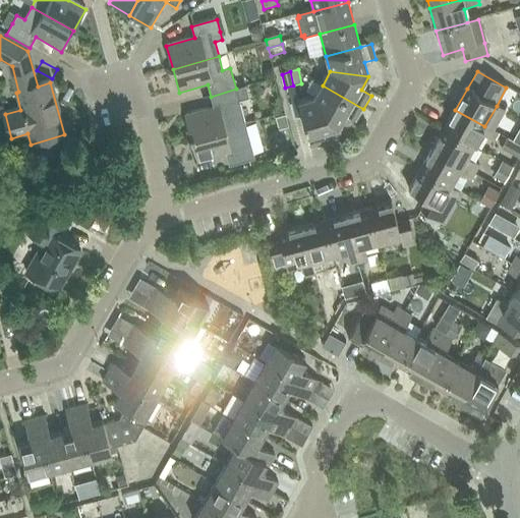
[(355,122),(363,109),(323,85),(314,99),(338,129),(345,117),(355,122)]
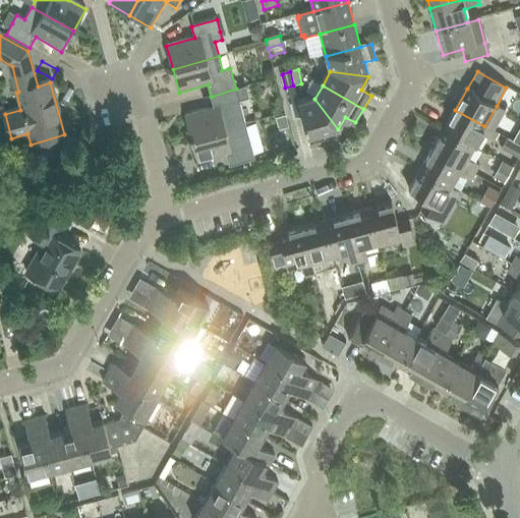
[(191,138),(245,124),(239,101),(249,99),(246,87),(236,89),(211,97),(214,108),(185,116),(191,138)]
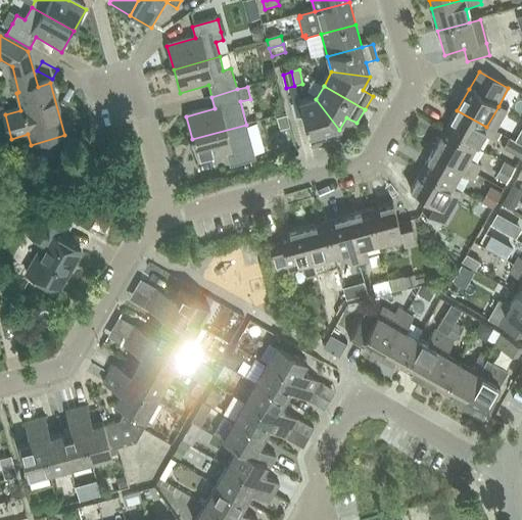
[(325,134),(339,130),(316,99),(300,103),(313,149),(328,145),(325,134)]
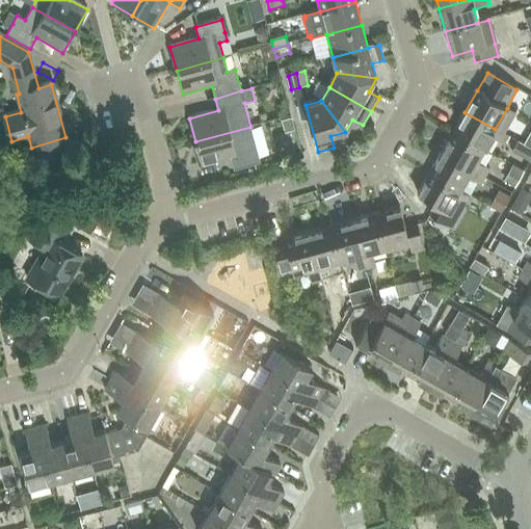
[(508,137),(495,129),(465,112),(453,133),(483,150),(490,137),(504,144),(508,137)]
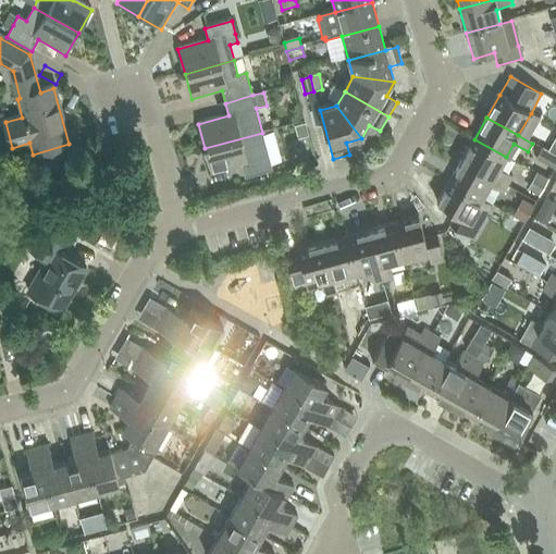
[(273,171),(270,157),(262,133),(205,148),(212,173),(242,165),(246,177),(273,171)]
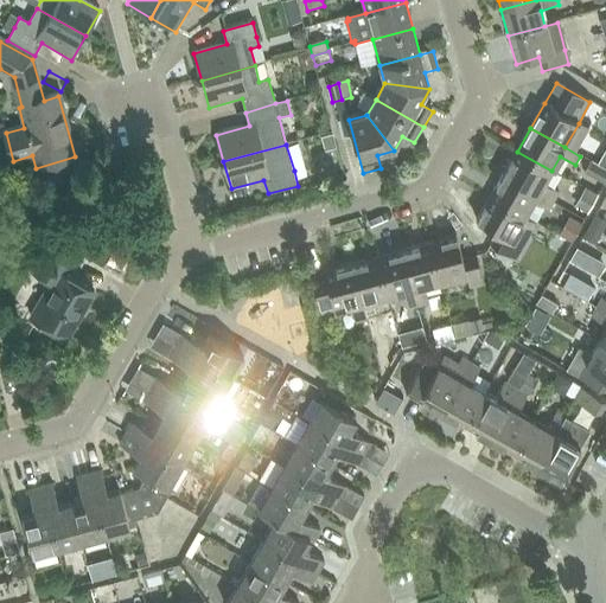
[(543,185),(552,171),(517,152),(504,174),(553,203),(559,193),(543,185)]
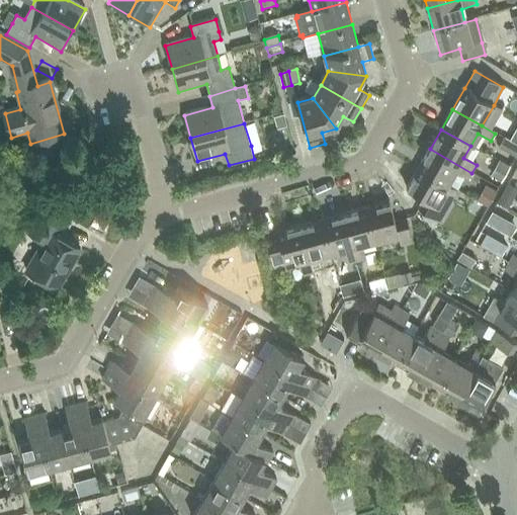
[(467,181),(471,173),(430,149),(418,169),(447,186),(454,174),(467,181)]
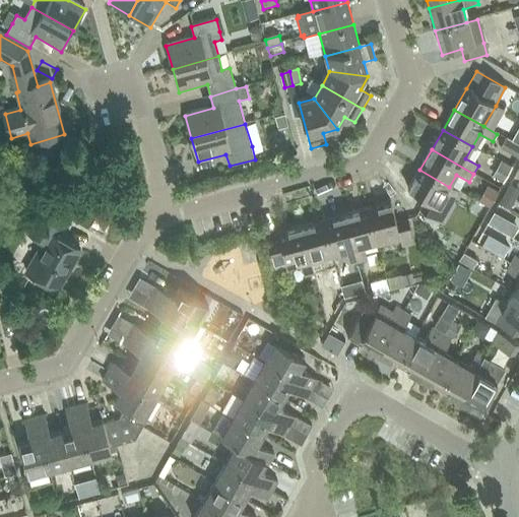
[(449,187),(419,170),(408,190),(426,201),(419,211),(441,224),(459,193),(449,187)]
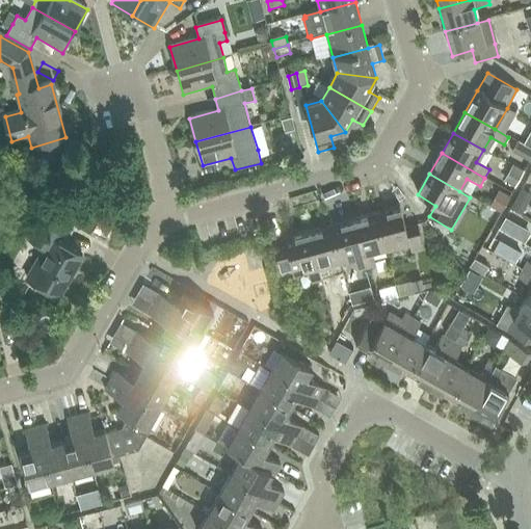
[(500,220),(505,208),(493,203),(487,215),(500,220)]
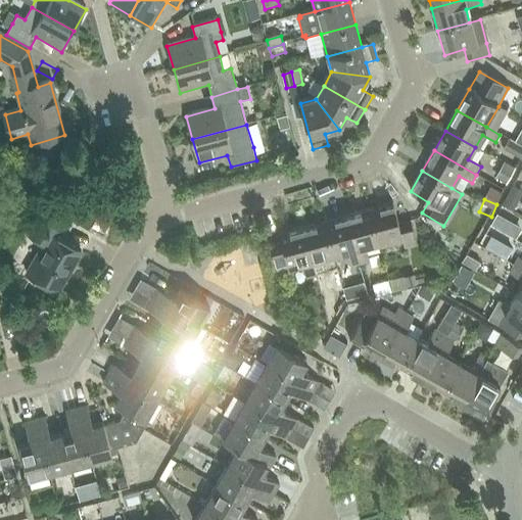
[(371,209),(380,243),(402,238),(406,247),(418,244),(411,222),(399,224),(393,203),(371,209)]
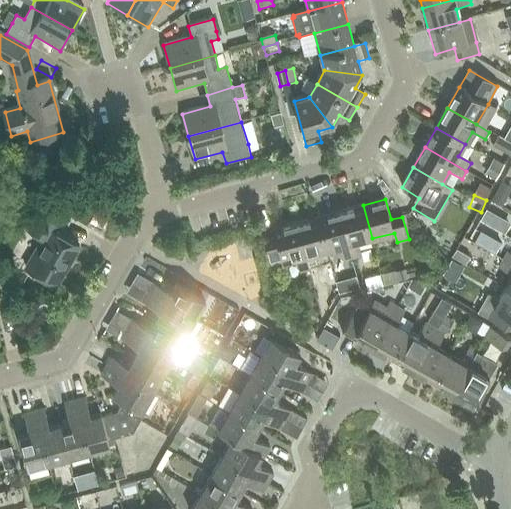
[(58,287),(80,247),(55,233),(65,216),(43,204),(28,230),(44,239),(27,269),(58,287)]
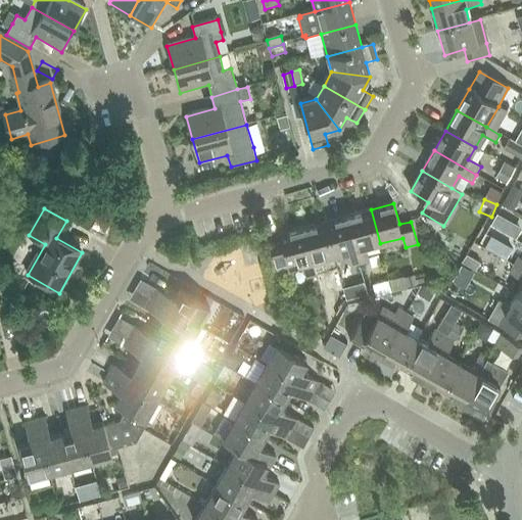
[(366,247),(380,243),(371,209),(348,217),(361,265),(369,262),(366,247)]
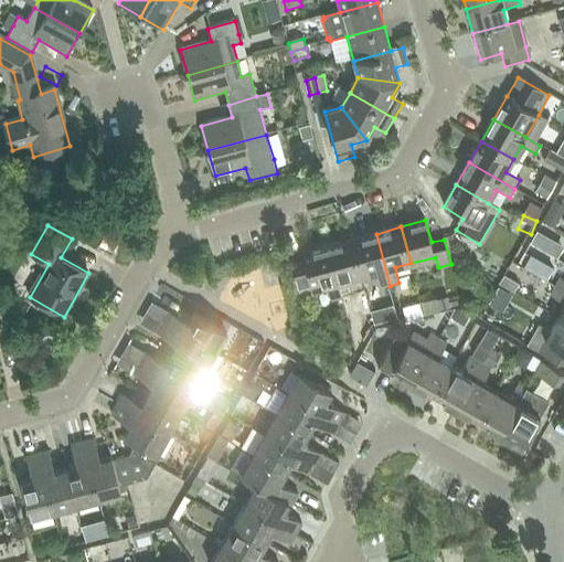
[(380,288),(390,286),(376,234),(352,241),(361,276),(376,272),(380,288)]
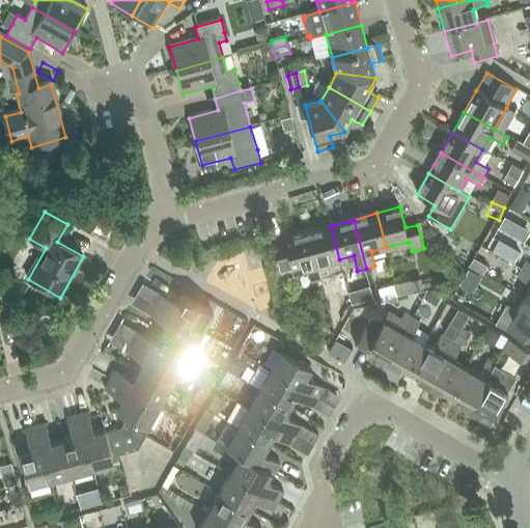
[(326,264),(339,259),(331,226),(307,232),(321,281),(330,278),(326,264)]
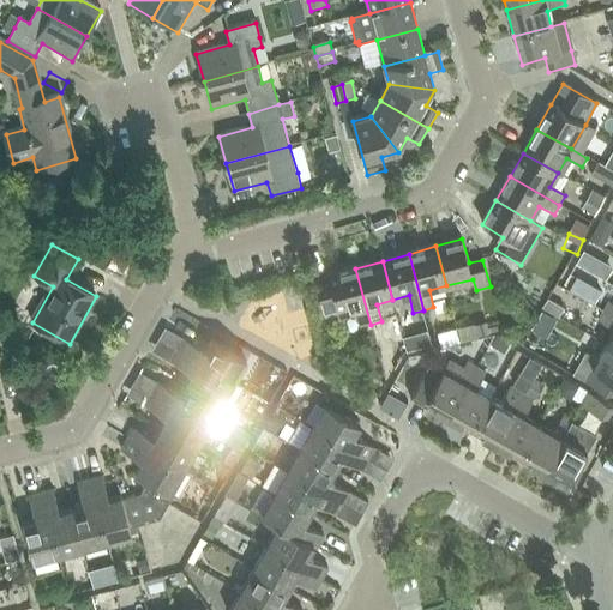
[(359,328),(371,325),(355,269),(329,276),(332,285),(318,290),(326,318),(354,310),(359,328)]
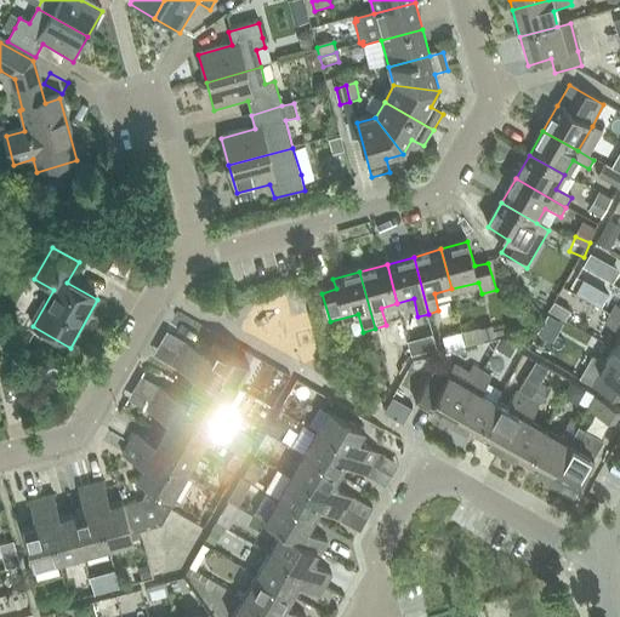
[(619,323),(610,318),(606,327),(619,335),(619,338),(613,350),(619,354),(619,323)]
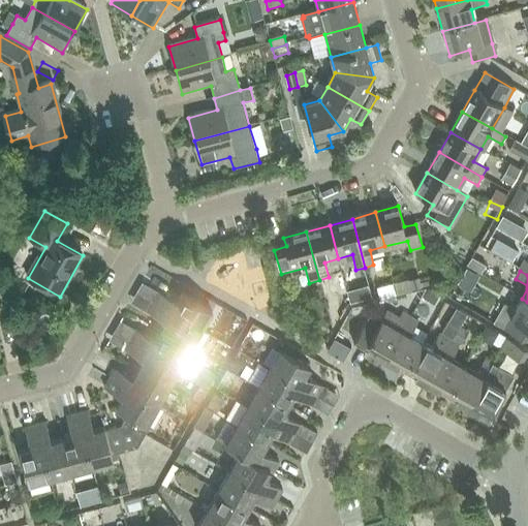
[(153,303),(200,330),(212,311),(183,295),(183,294),(177,304),(158,294),(153,303)]
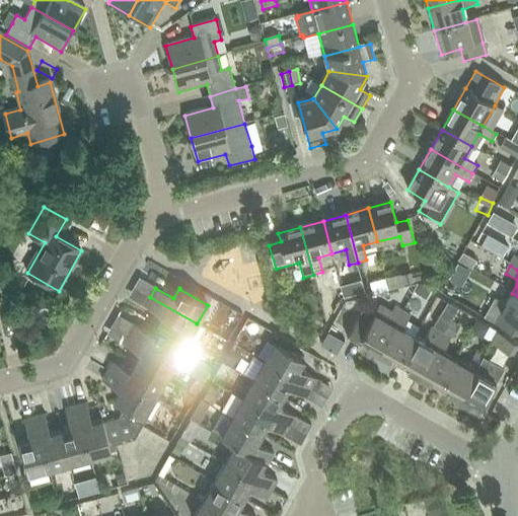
[(517,296),(512,293),(505,305),(495,300),(485,318),(516,336),(517,333),(517,296)]
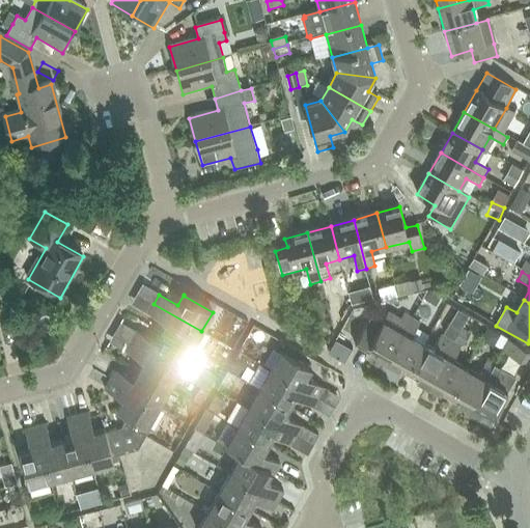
[(190,351),(201,331),(154,304),(148,313),(167,324),(161,334),(190,351)]
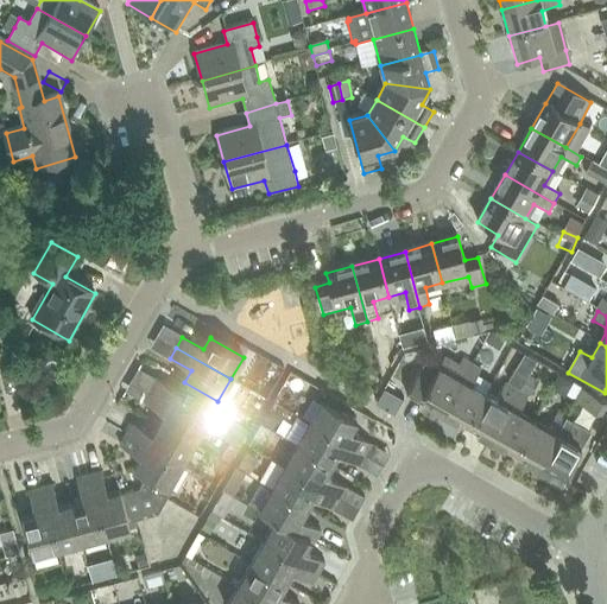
[(421,372),(406,396),(442,418),(472,367),(462,361),(459,367),(444,358),(440,366),(435,363),(423,367),(421,372)]
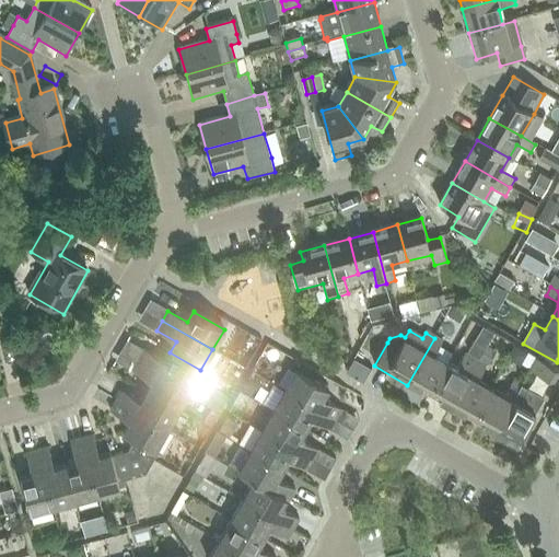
[(429,397),(447,364),(434,357),(443,343),(434,338),(407,385),(429,397)]
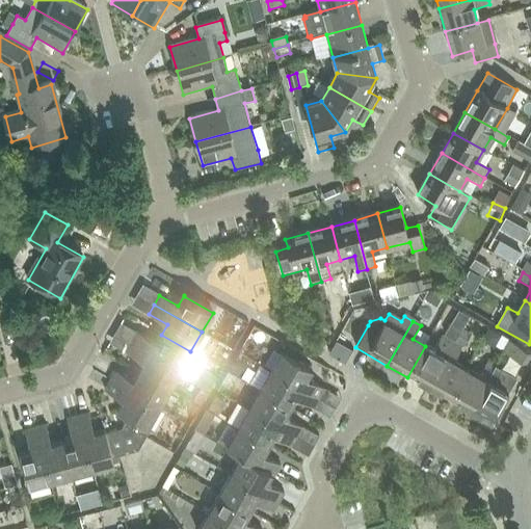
[(190,351),(161,335),(156,344),(137,334),(132,343),(180,370),(190,351)]
